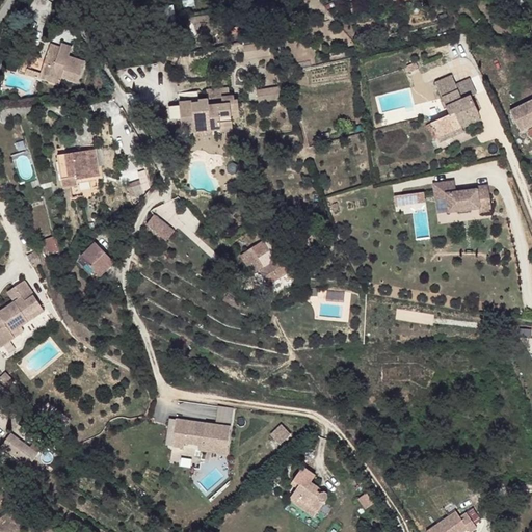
[(352,14),(382,7),(381,2),(351,8),(352,14)]
